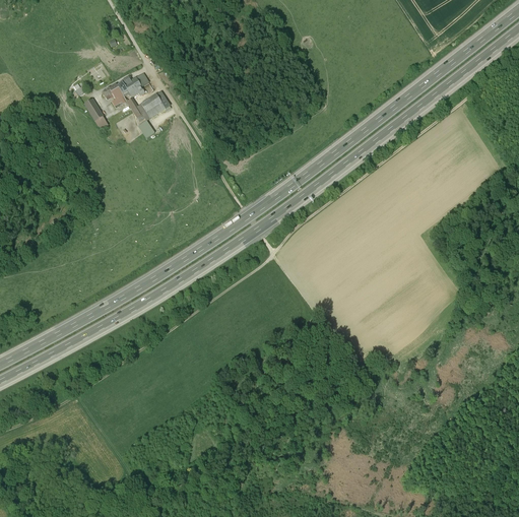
[(143,72),(135,76),(141,85),(149,81),(143,72)]
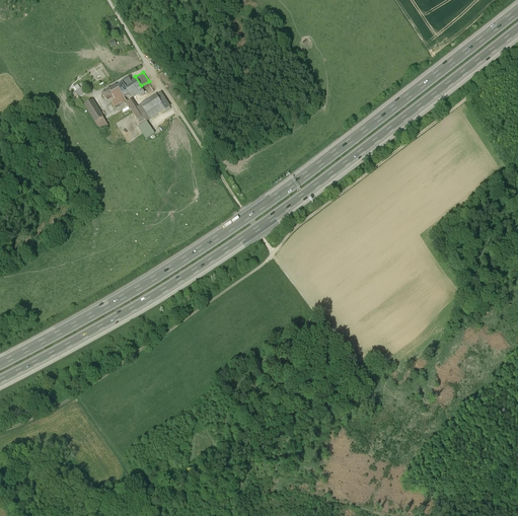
[(128,76),(121,80),(122,81),(117,84),(118,87),(122,92),(127,89),(124,84),(130,80),(128,76)]
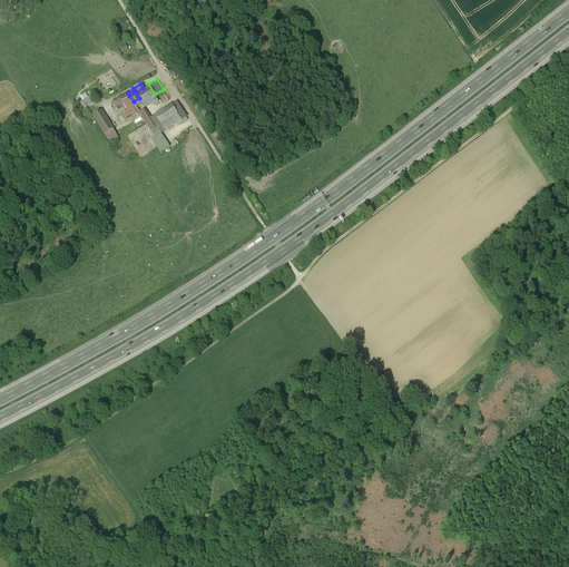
[(143,88),(136,93),(139,98),(141,103),(144,106),(151,101),(157,98),(155,94),(148,84),(143,88)]
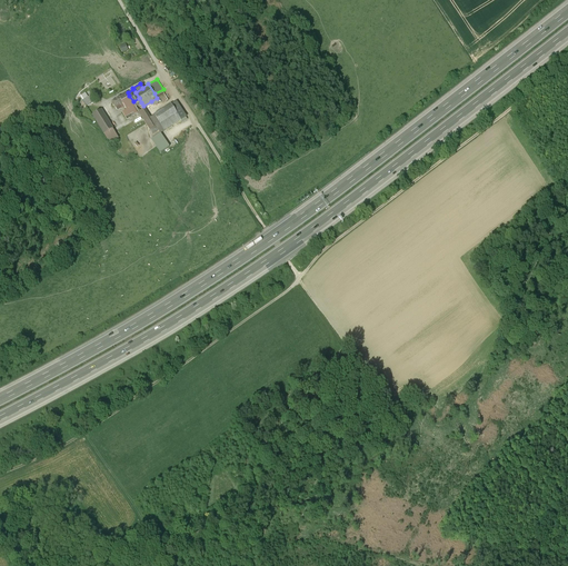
[(127,91),(119,97),(121,101),(129,96),(128,92),(127,91)]
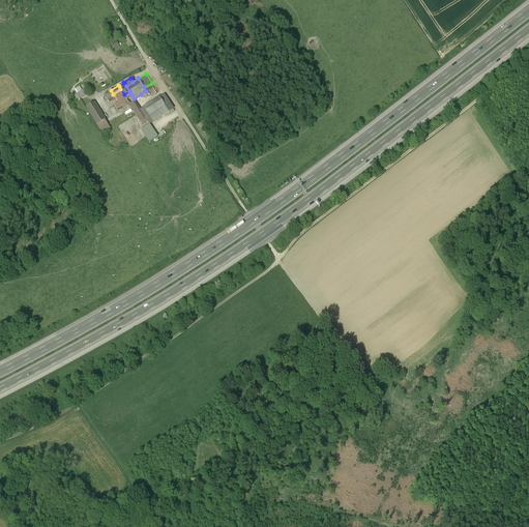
[(81,98),(88,93),(85,87),(77,92),(81,98)]
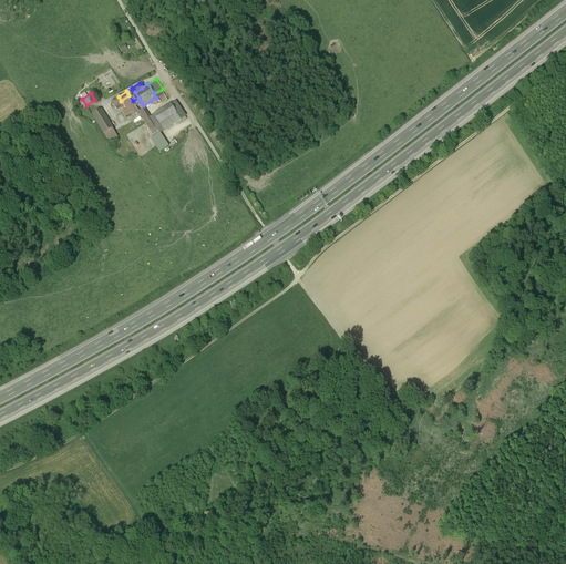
[(129,95),(121,101),(122,102),(126,109),(122,111),(126,118),(137,110),(135,105),(133,101),(129,95)]
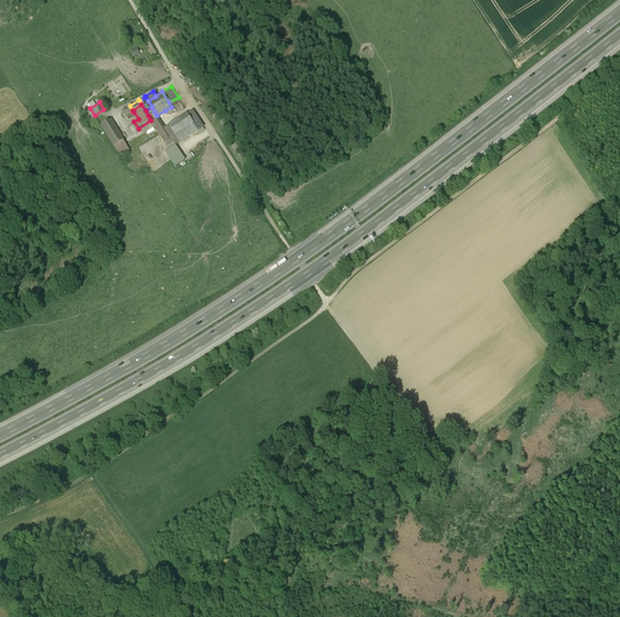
[(130,106),(121,110),(125,116),(130,114),(134,112),(132,110),(130,106)]
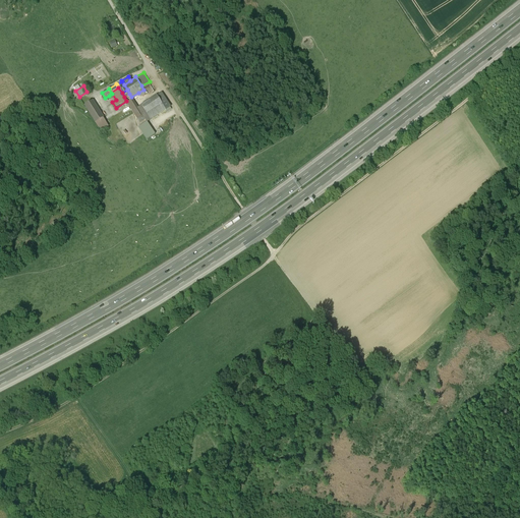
[(169,105),(161,91),(156,94),(162,102),(165,108),(169,105)]
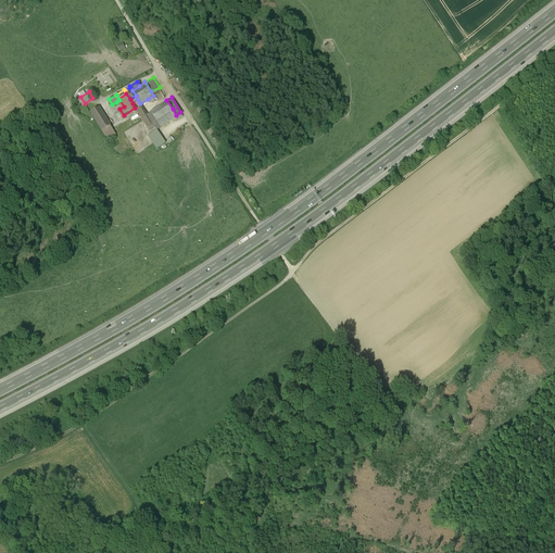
[(166,100),(150,110),(155,120),(173,109),(166,100)]
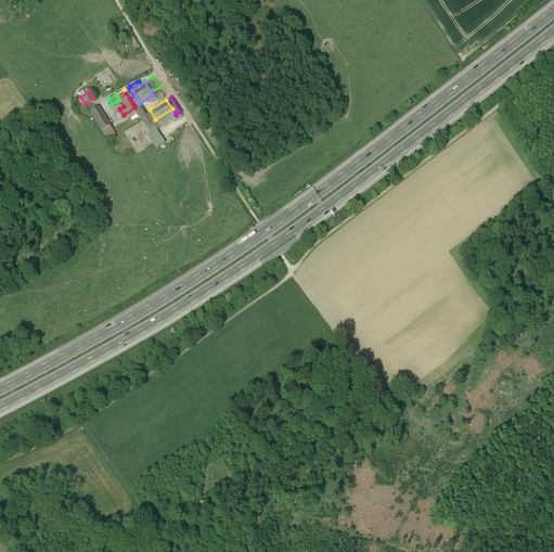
[(98,105),(89,111),(101,129),(108,124),(98,105)]
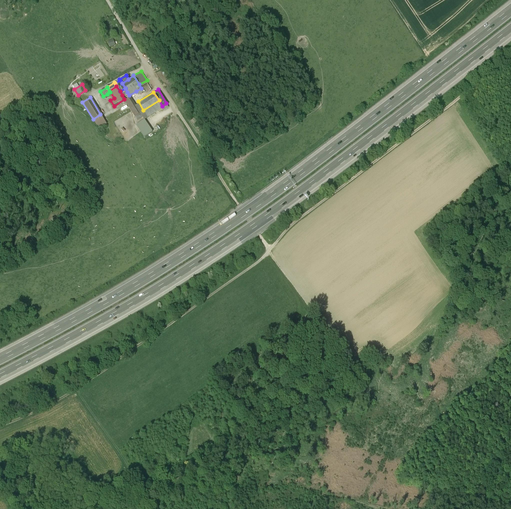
[(133,105),(128,97),(124,99),(135,115),(138,113),(133,105)]
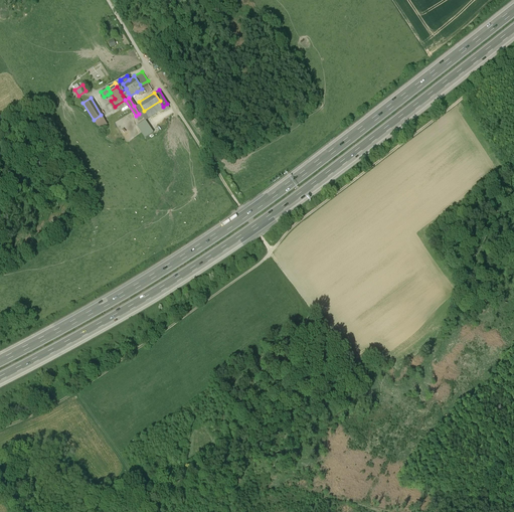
[(160,101),(144,111),(148,116),(163,107),(160,101)]
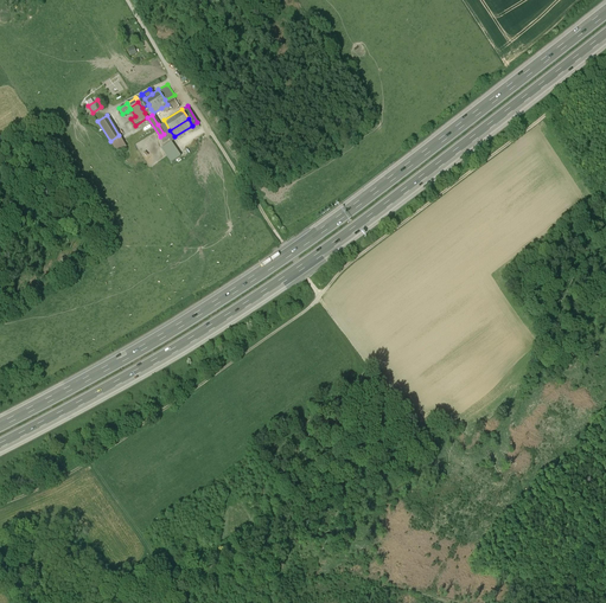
[(164,120),(158,124),(164,134),(166,133),(170,130),(164,120)]
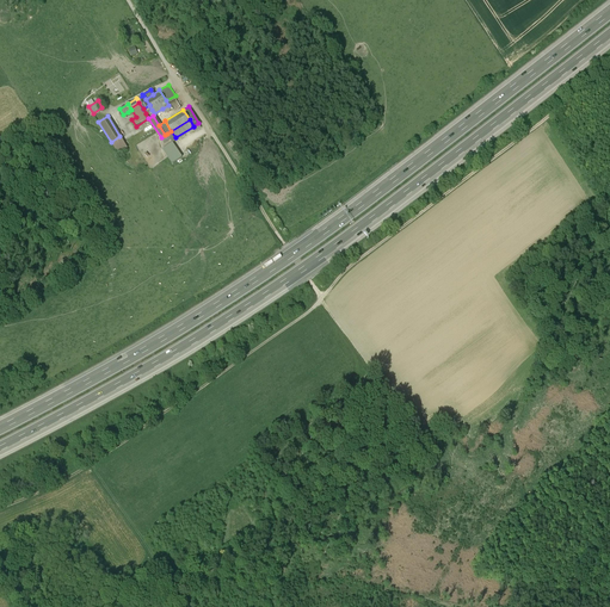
[(119,136),(111,142),(117,152),(127,147),(119,136)]
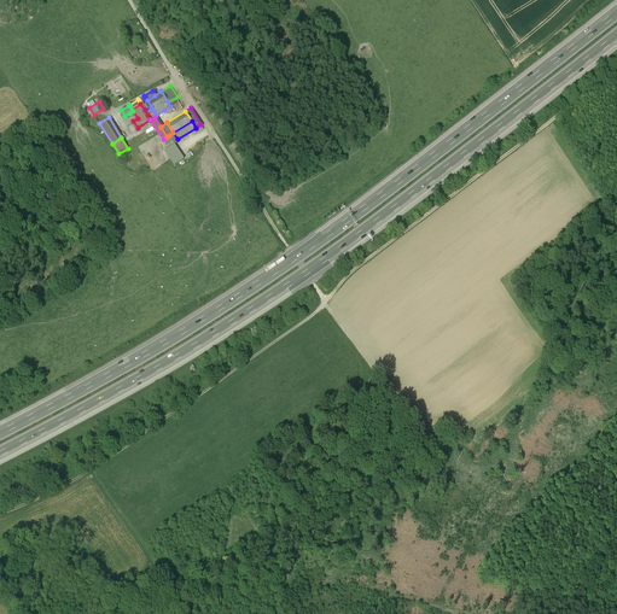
[(173,141),(163,148),(173,163),(182,157),(173,141)]
